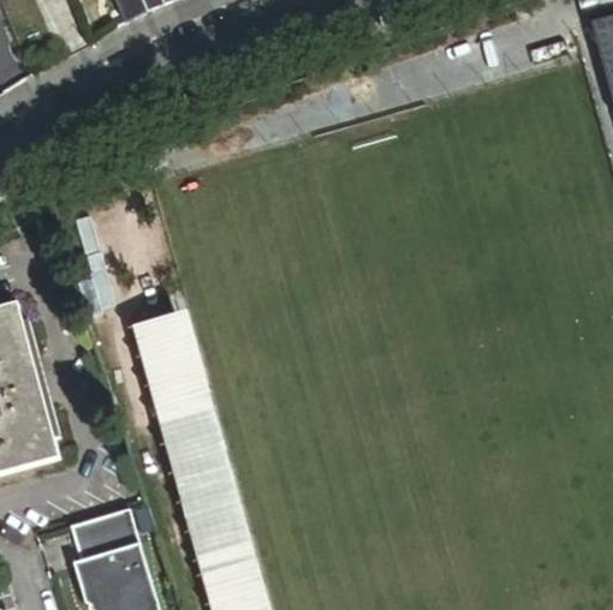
[(126,0),(135,16),(149,9),(146,0),(126,0)]
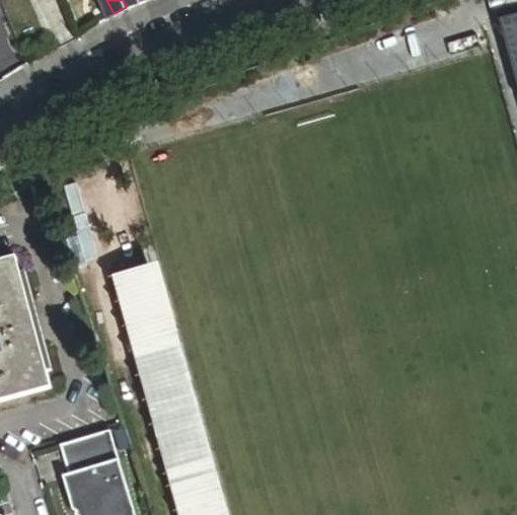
[(493,0),(496,10),(511,6),(509,0),(493,0)]
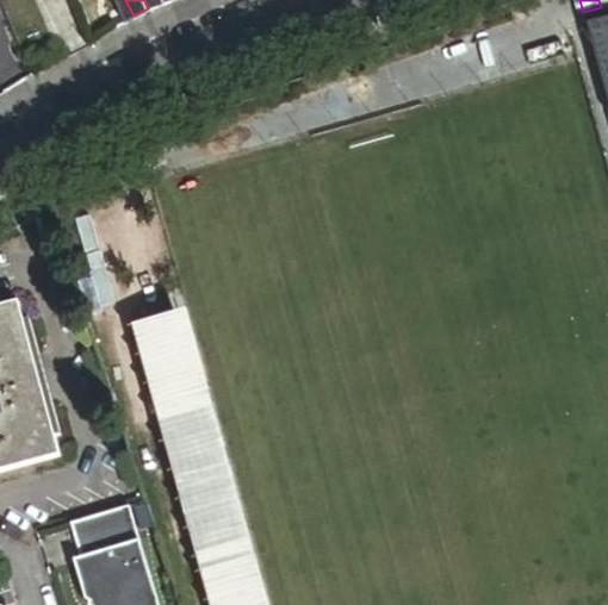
[(607,19),(594,24),(607,73),(607,19)]
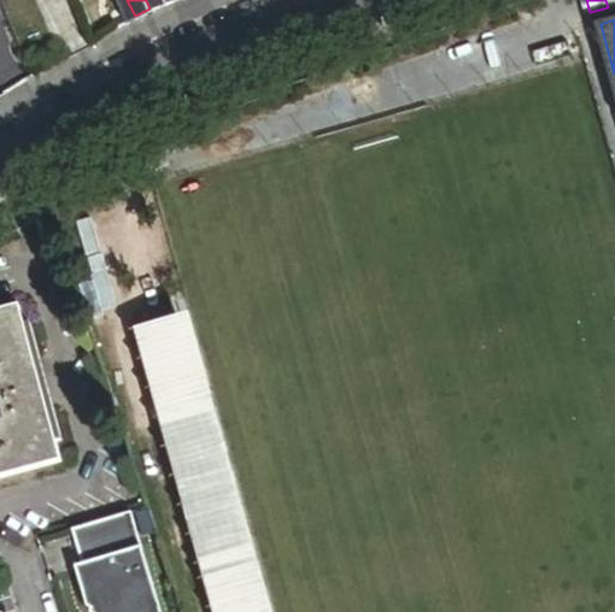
[(34,359),(25,325),(19,306),(0,311),(0,480),(64,462),(58,442),(50,409),(42,411),(37,393),(30,395),(22,363),(29,360),(34,359)]
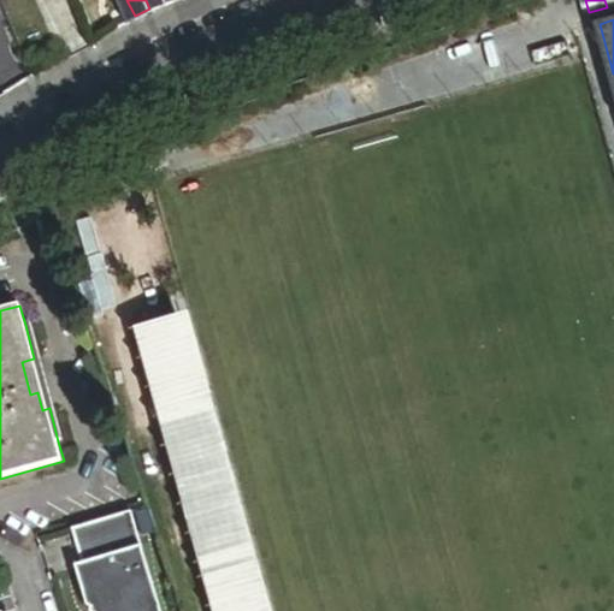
[(273,610),(188,308),(129,325),(208,610),(273,610)]
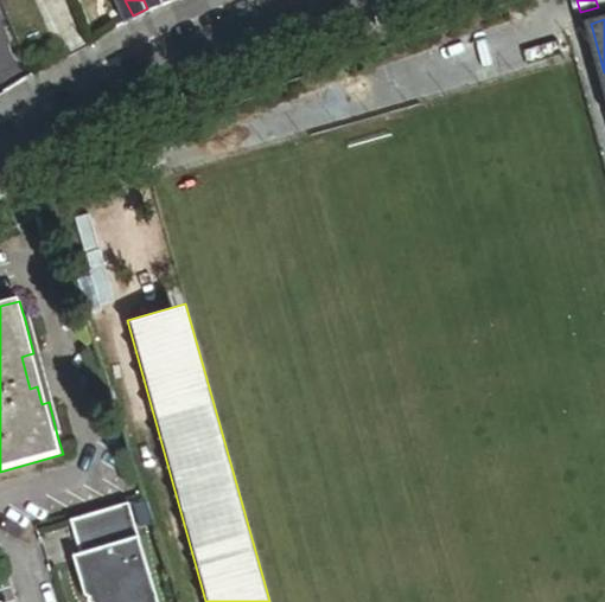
[(31,319),(25,320),(33,353),(39,351),(31,319)]
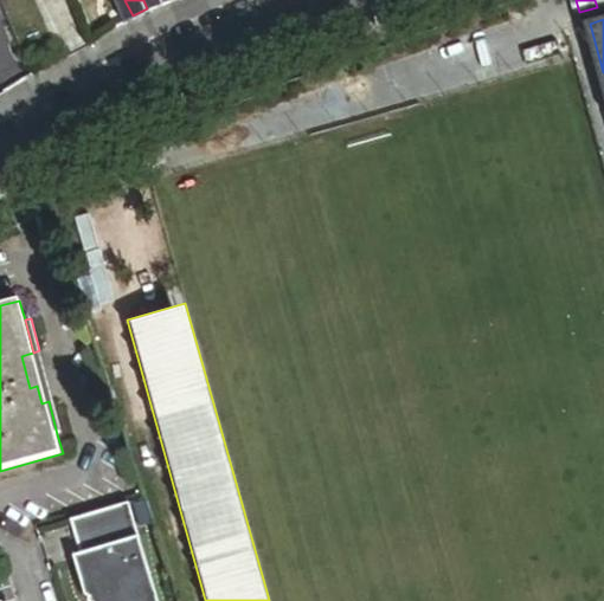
[(49,401),(33,353),(29,354),(21,356),(30,388),(37,386),(42,404),(49,401)]
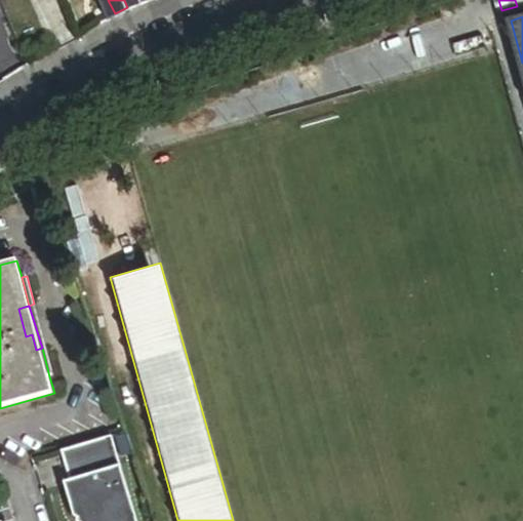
[(46,347),(42,348),(49,376),(54,375),(46,347)]
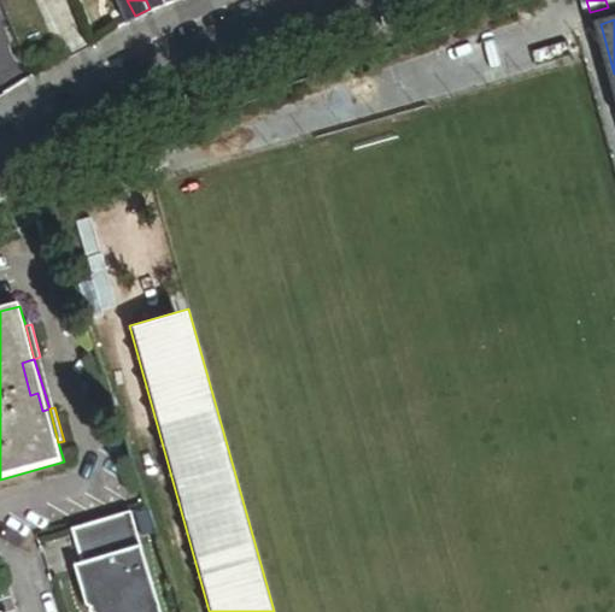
[(164,611),(130,508),(72,527),(83,562),(76,564),(89,604),(94,607),(92,610),(95,611),(164,611)]
